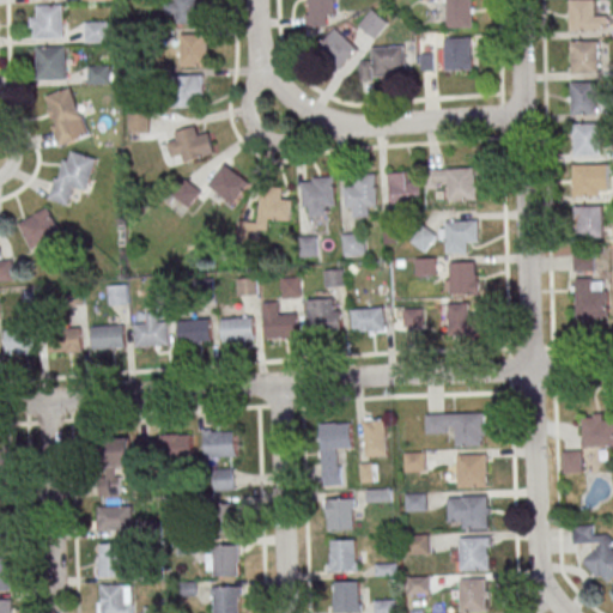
[(167,0),(168,24),(207,24),(206,0),(167,0)]
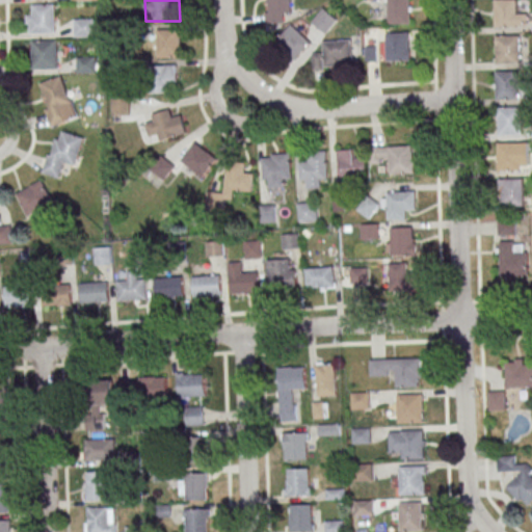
[(290,23),(289,0),(265,0),(266,23),(290,23)]
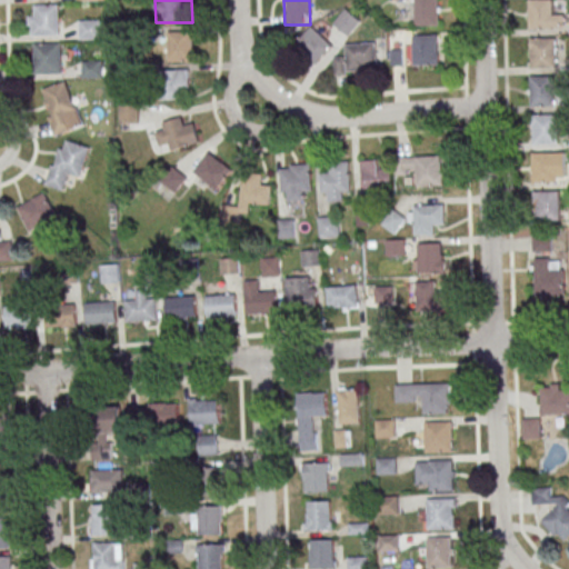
[(439,0),(415,0),(415,26),(439,26),(439,0)]
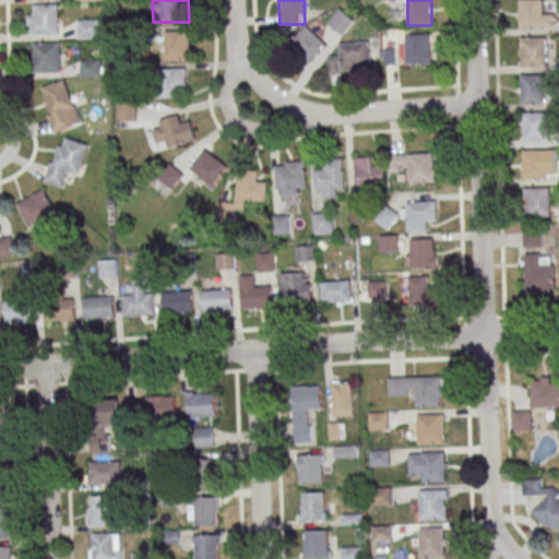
[(520,0),(521,28),(554,28),(554,11),(543,11),(543,0),(520,0)]
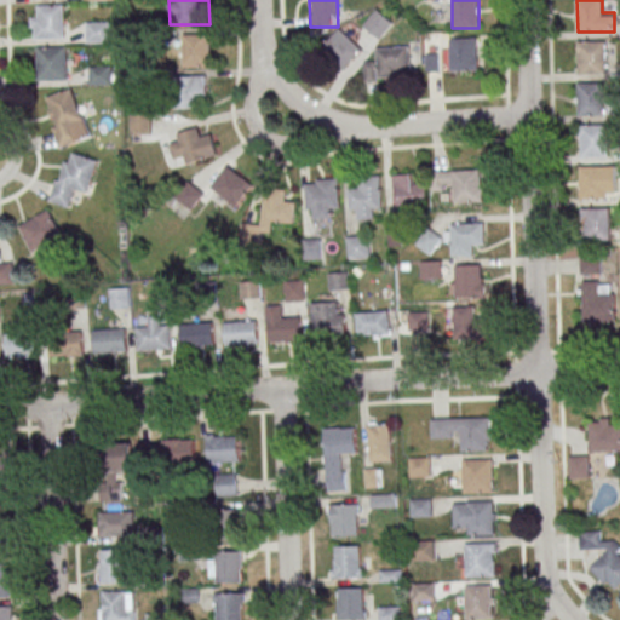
[(65,5),(33,5),(33,39),(65,39),(65,5)]
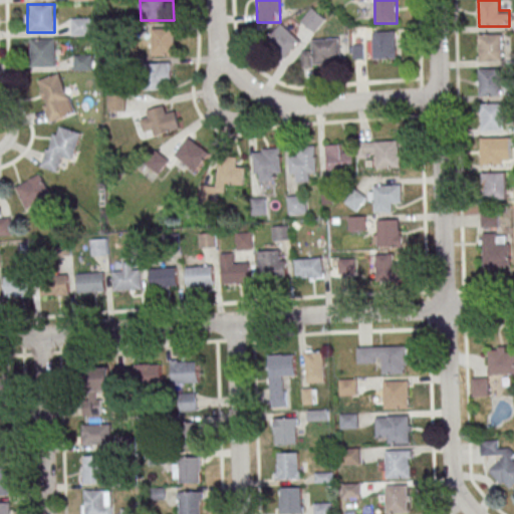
[(314,34),(326,20),(313,8),(300,22),(314,34)]
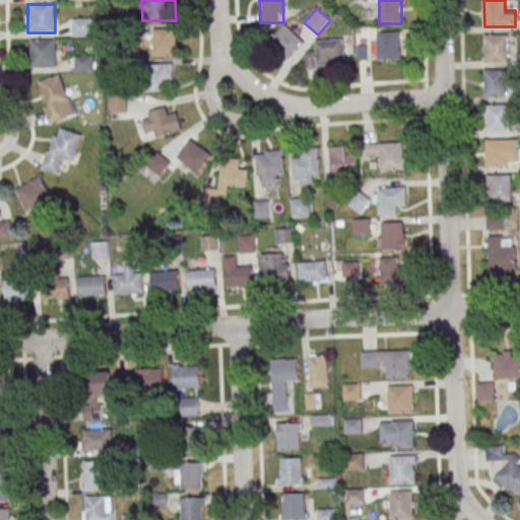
[(72,36),(91,36),(91,19),(72,19),(72,36)]
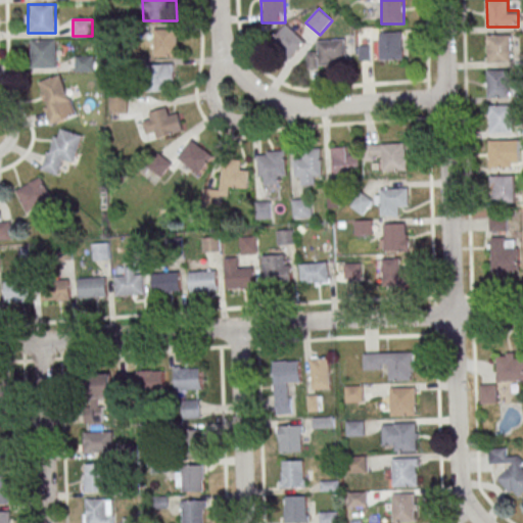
[(305,42),(287,24),(273,39),(291,57),(305,42)]
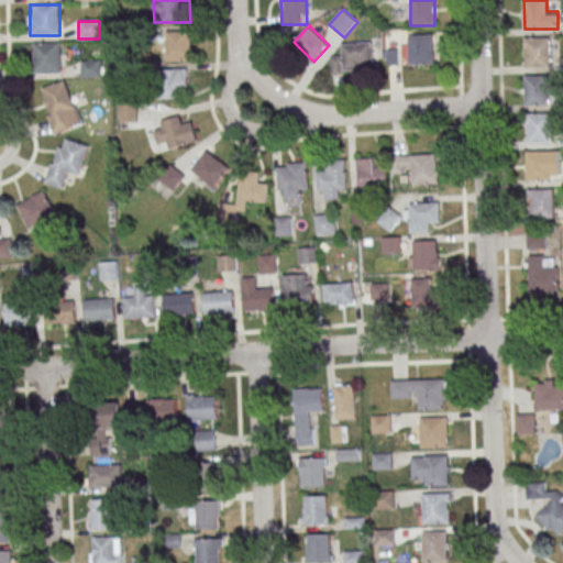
[(166,61),(191,61),(191,31),(166,31),(166,61)]
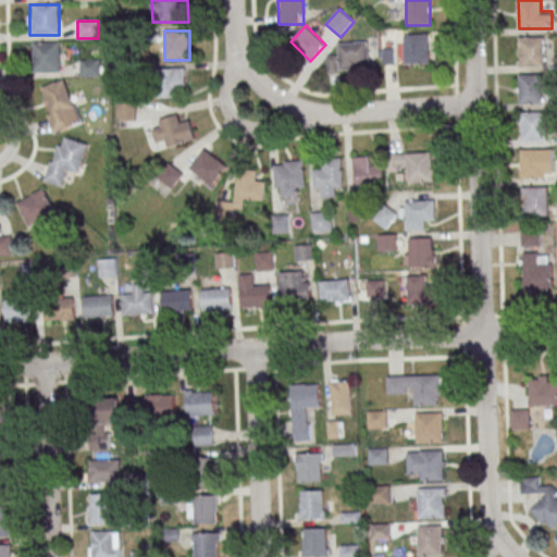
[(404,63),(430,63),(430,34),(404,34),(404,63)]
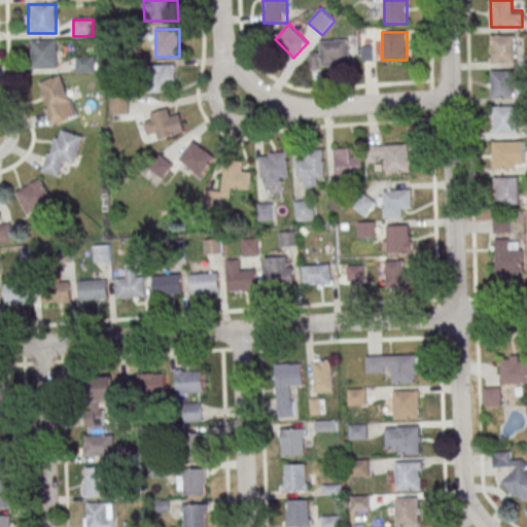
[(491,35),(491,63),(516,63),(516,35),(491,35)]
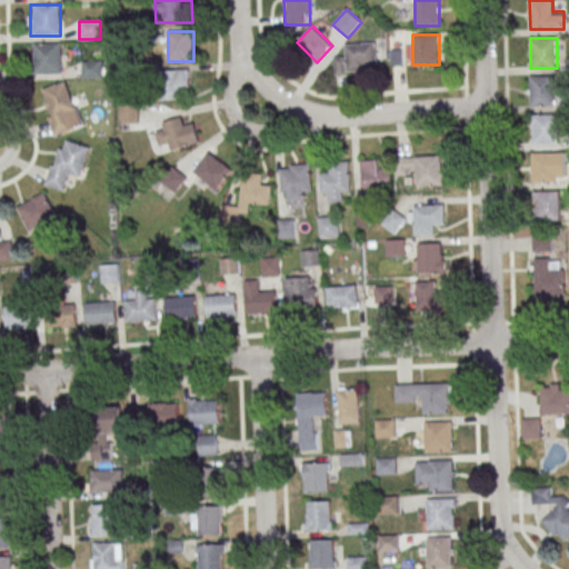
[(35,42),(35,73),(62,73),(62,42),(35,42)]
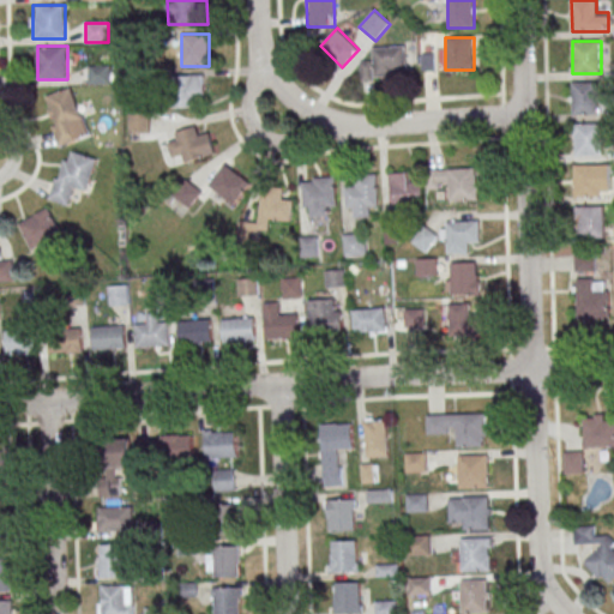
[(373,47),(373,62),(362,62),(363,78),(408,76),(407,46),(373,47)]
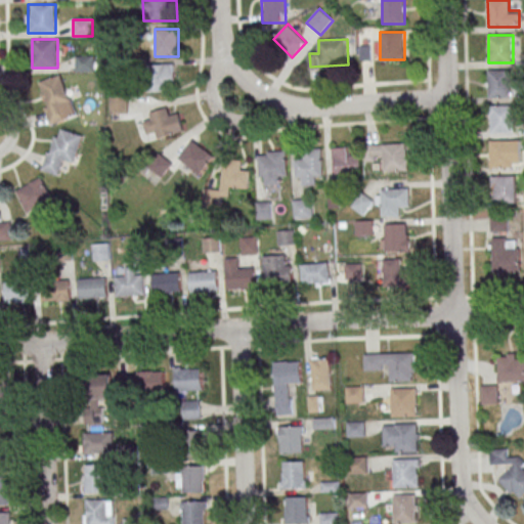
[(94,56),(76,56),(76,72),(94,72),(94,56)]
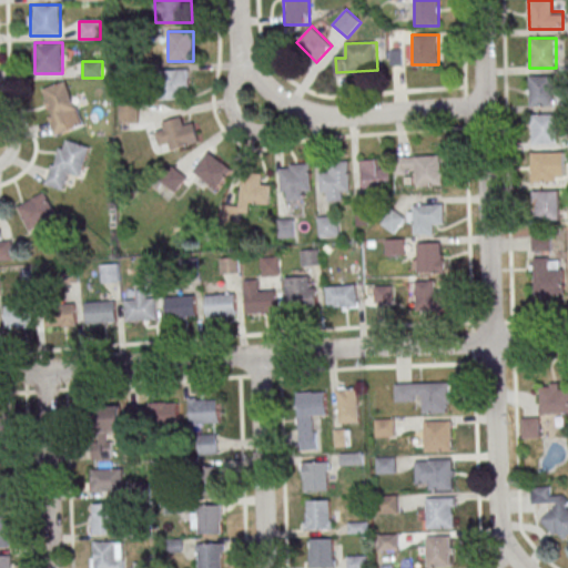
[(165,69),(165,97),(189,97),(189,69),(165,69)]
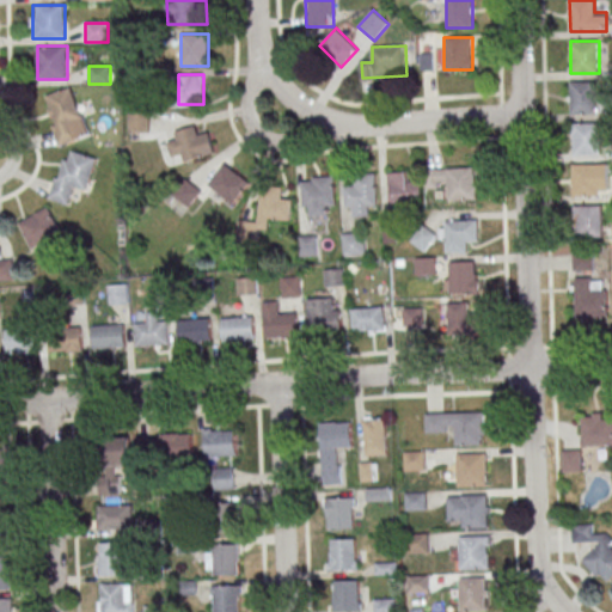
[(595,80),(597,114),(571,114),(570,80),(595,80)]
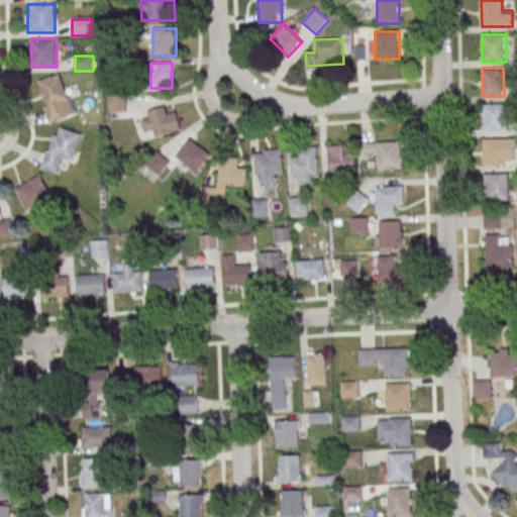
[(75,115),(62,74),(36,82),(49,123),(75,115)]
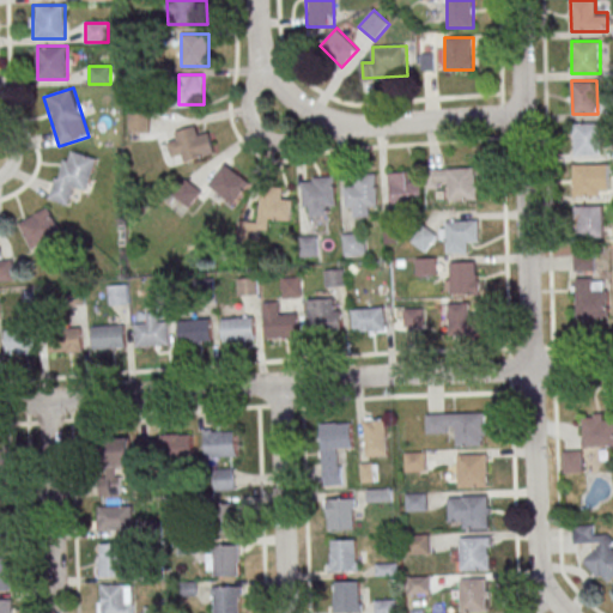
[(600,121),(601,155),(575,155),(575,122),(600,121)]
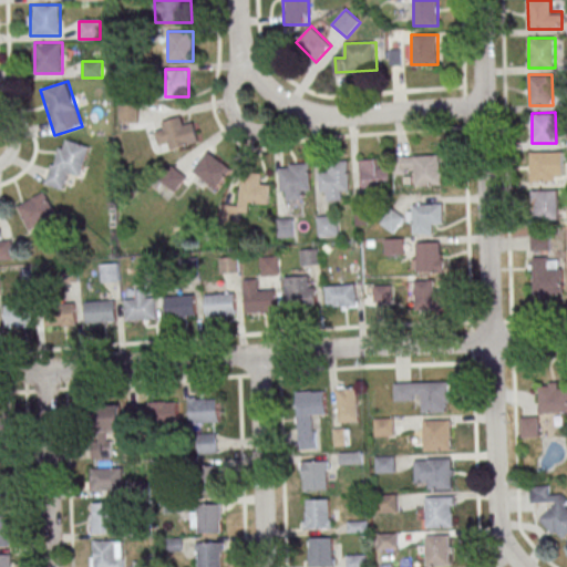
[(199,142),(194,124),(184,126),(182,117),(154,125),(162,153),(199,142)]
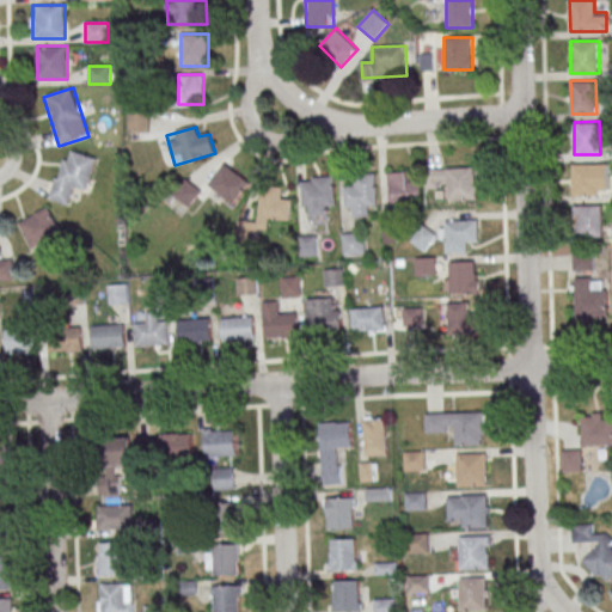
[(97,159),(65,150),(50,200),(71,206),(75,187),(89,190),(97,159)]
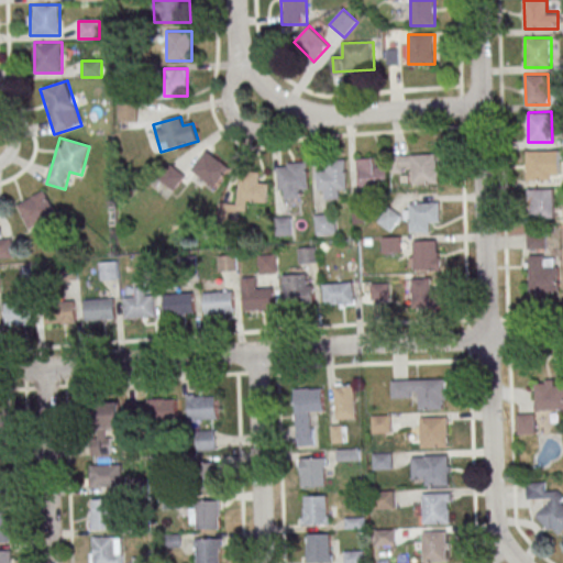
[(230,168),(207,151),(192,170),(216,188),(230,168)]
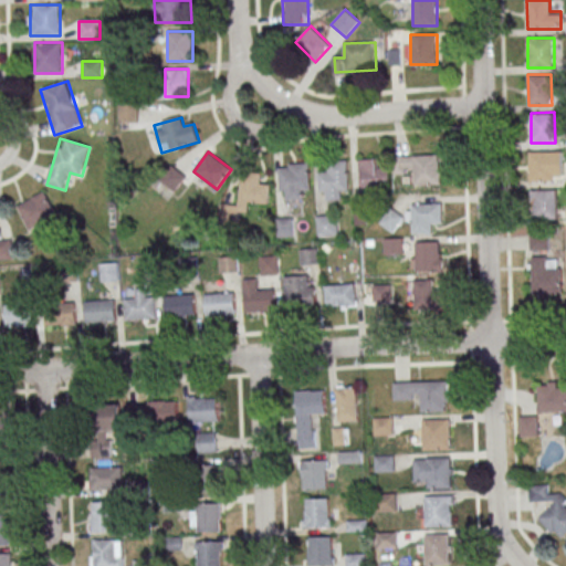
[(553,152),(554,181),(531,182),(530,152),(553,152)]
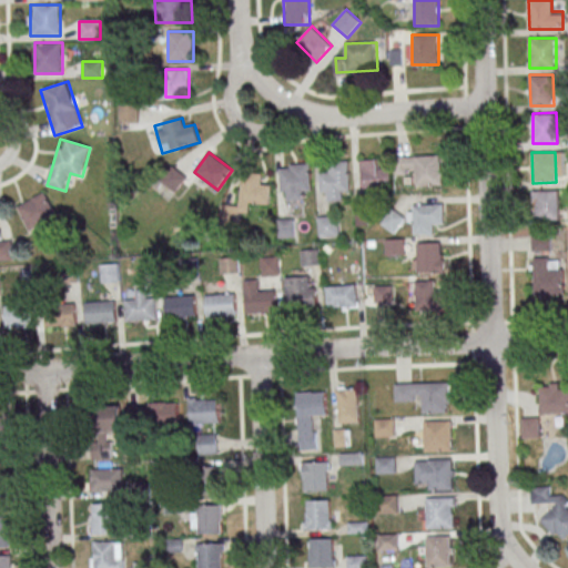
[(442,155),(396,156),(397,175),(417,174),(417,185),(443,185),(442,155)]
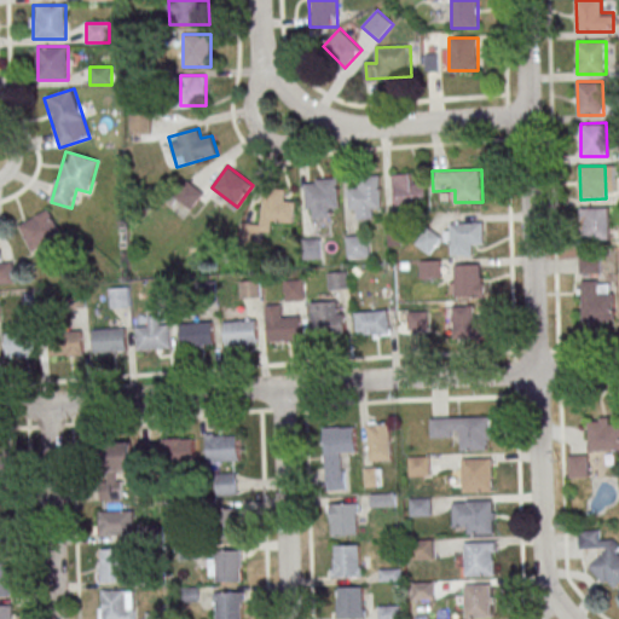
[(393,207),(427,207),(427,183),(415,183),(415,174),(393,174),(393,207)]
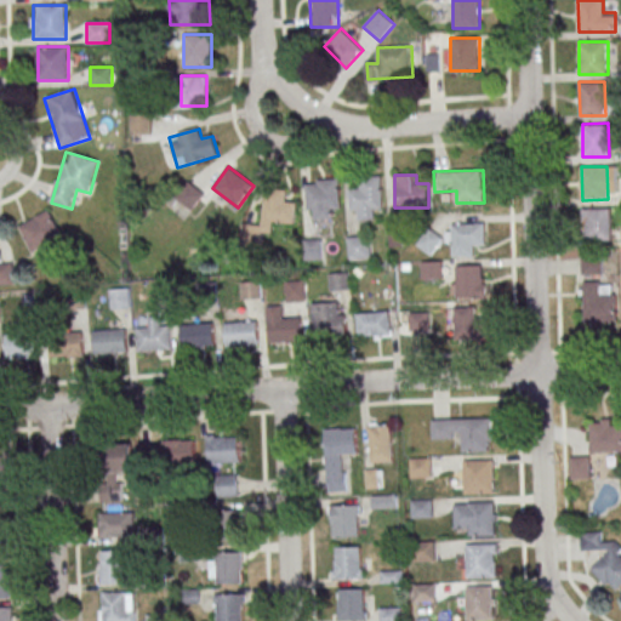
[(382,177),(360,177),(360,189),(351,191),(351,220),(374,220),(374,211),(382,211),(382,177)]
